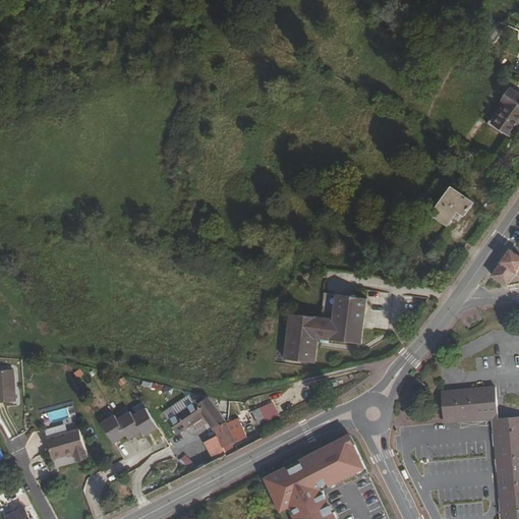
[(518,119),(518,95),(509,89),(501,101),(504,103),(489,122),(509,134),(518,119)]
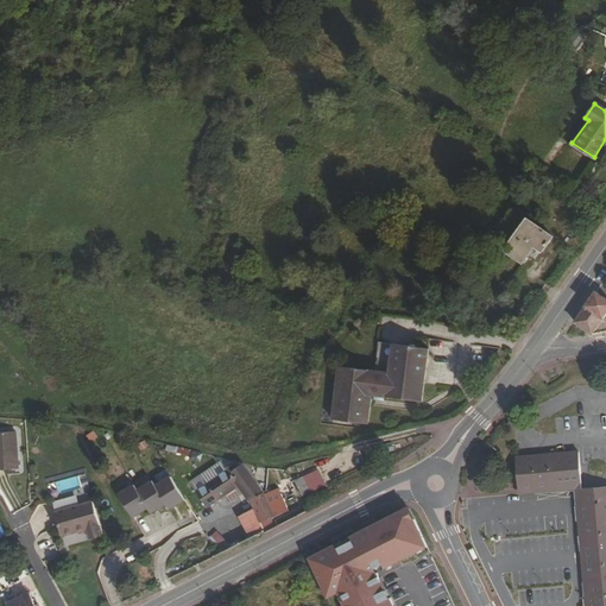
[(572,143),(588,120),(585,118),(567,144),(592,161),(594,157),(572,143)]
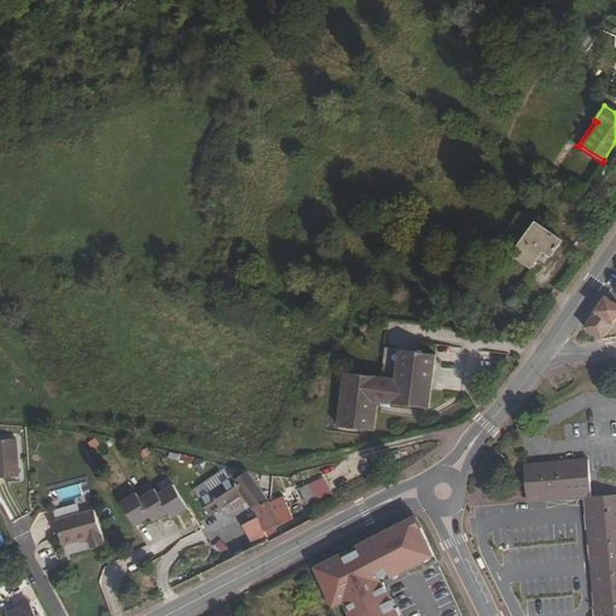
[(534,259),(540,250),(542,251),(547,255),(559,238),(534,220),(510,254),(529,267),(534,259)]
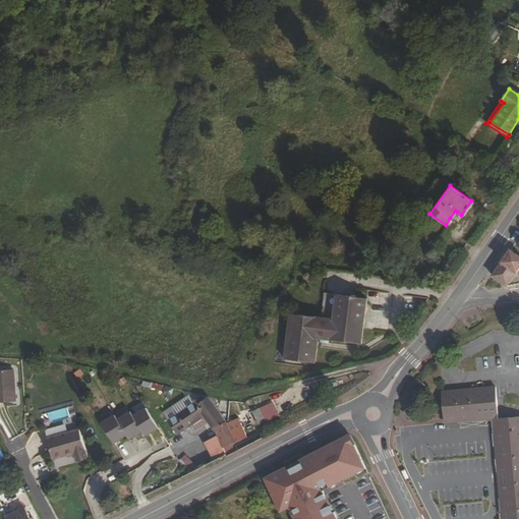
[(518,264),(518,254),(509,247),(491,274),(505,284),(518,264)]
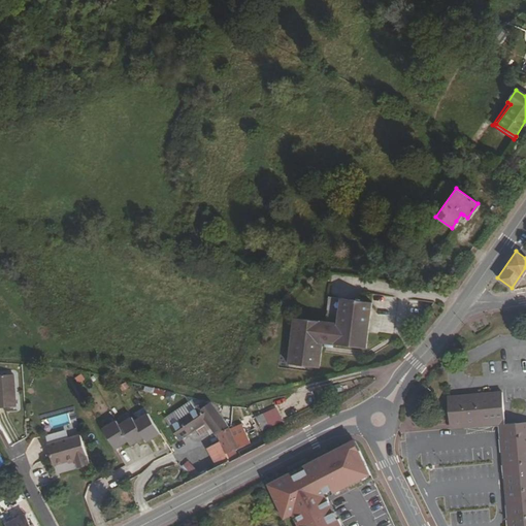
[(322,342),(325,342),(333,343),(366,348),(371,301),(328,296),(325,322),(294,319),(288,364),(320,368),(322,342)]
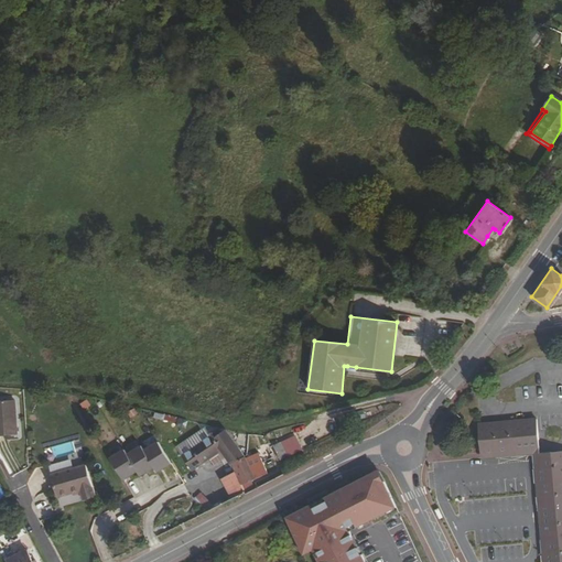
[(0,433),(14,433),(13,401),(0,401),(0,433)]
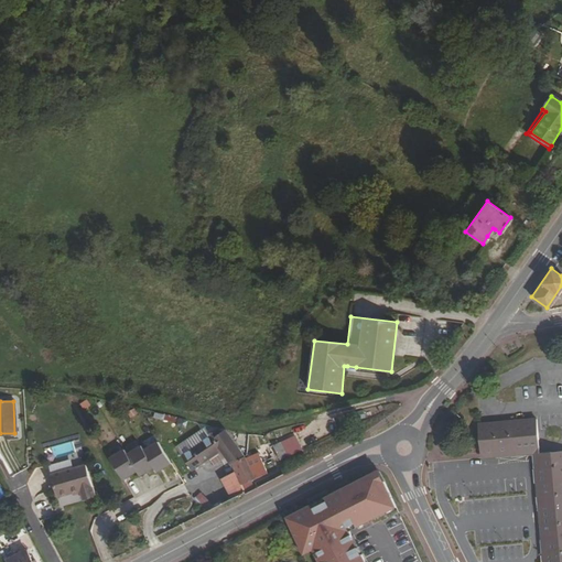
[(561,561),(561,450),(537,452),(535,419),(477,423),(481,457),(531,453),(540,561),(561,561)]
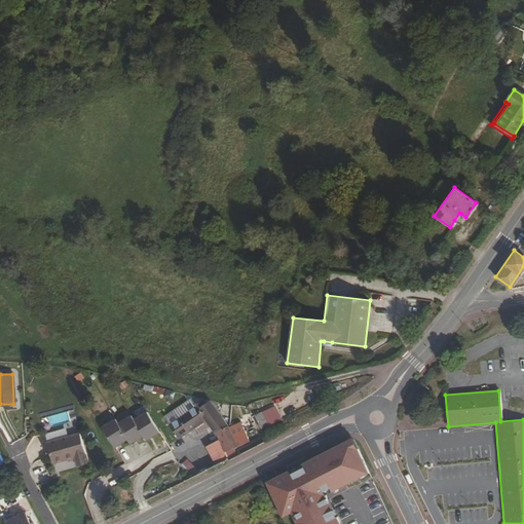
[(213,432),(214,432),(225,424),(210,402),(207,404),(204,401),(194,403),(196,405),(177,418),(175,414),(169,418),(171,422),(169,423),(177,437),(194,425),(198,431),(209,424),(213,432)]
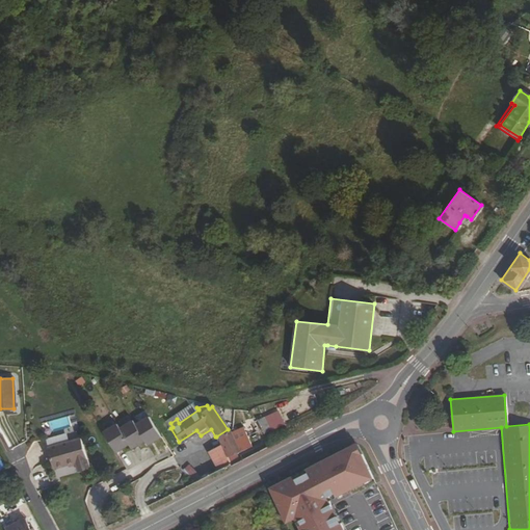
[(67,415),(50,419),(52,427),(69,423),(67,415)]
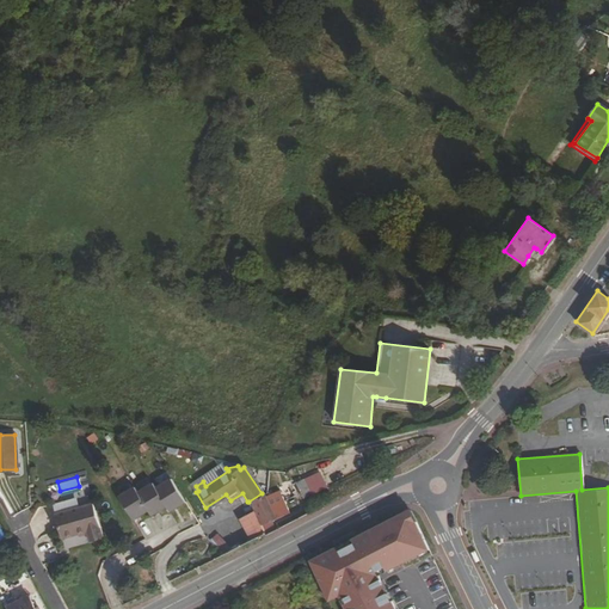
[(302,478),(294,483),(302,498),(311,493),(302,478)]
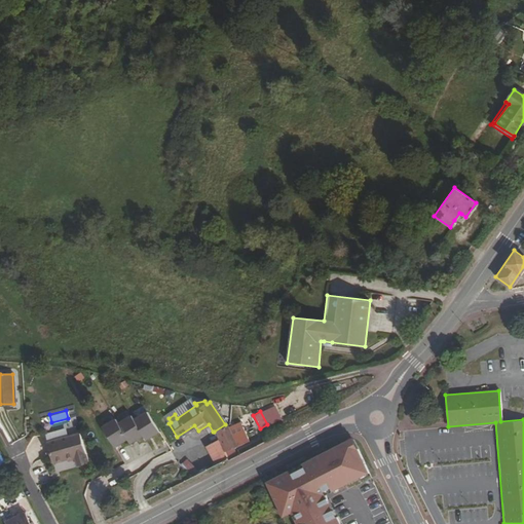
[(122,423),(133,439),(135,443),(148,435),(137,415),(122,423)]
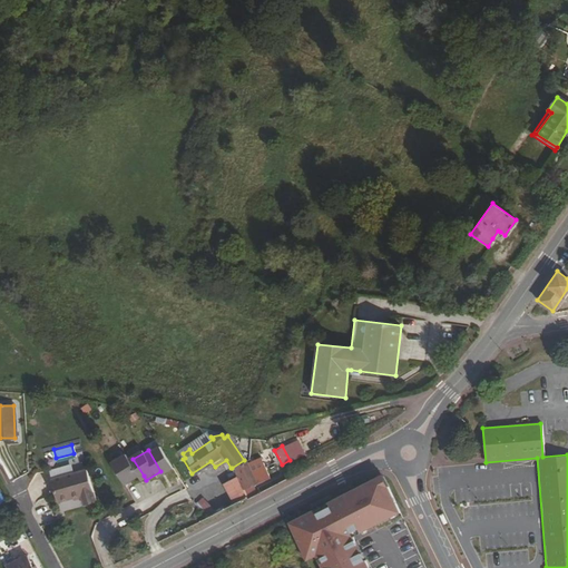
[(79,452),(46,471),(56,487),(50,490),(52,495),(57,491),(64,502),(85,490),(90,500),(101,493),(79,452)]
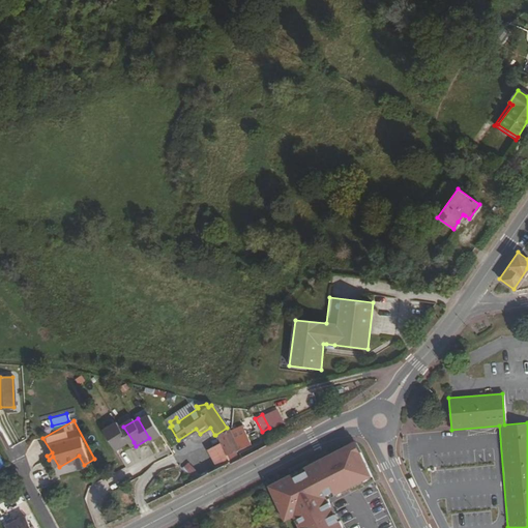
[(121,422),(108,431),(117,446),(119,450),(134,442),(123,427),(121,422)]
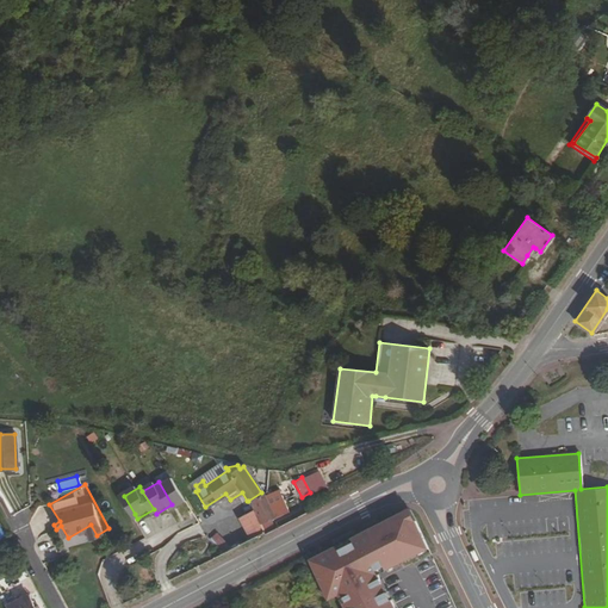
[(129,517),(135,514),(124,496),(121,490),(116,494),(129,517)]
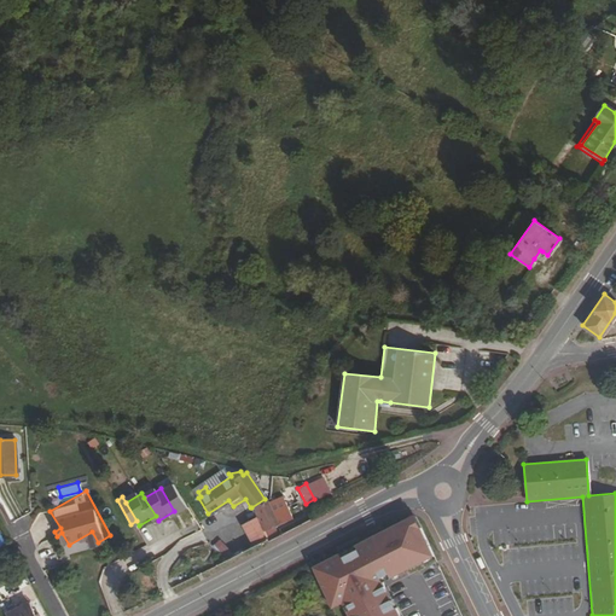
[(259,517),(262,528),(285,519),(283,513),(273,517),(265,499),(251,507),(255,516),(256,517),(259,517)]
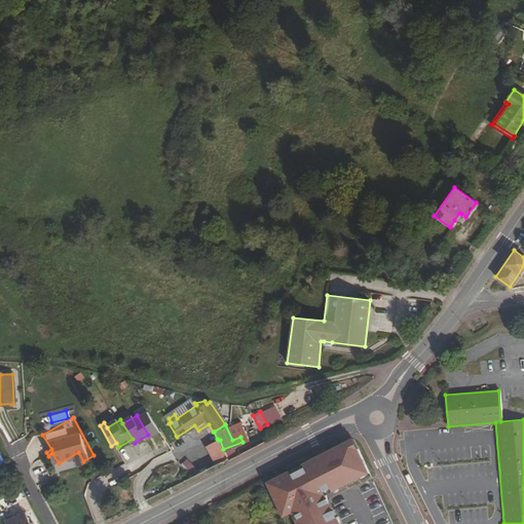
[(90,431),(103,451),(111,446),(100,425),(90,431)]
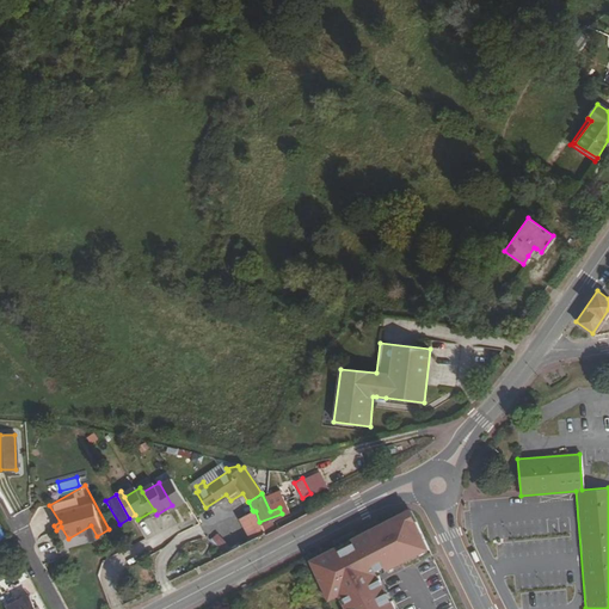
[(306,560),(325,600),(327,603),(336,597),(340,608),(399,608),(394,601),(385,606),(370,578),(424,547),(403,508),(306,560)]
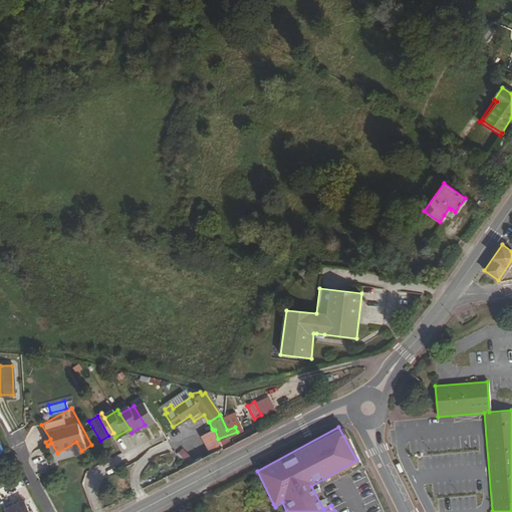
[(212,441),(218,439),(215,430),(213,430),(212,429),(189,439),(194,450),(203,445),(212,441)]
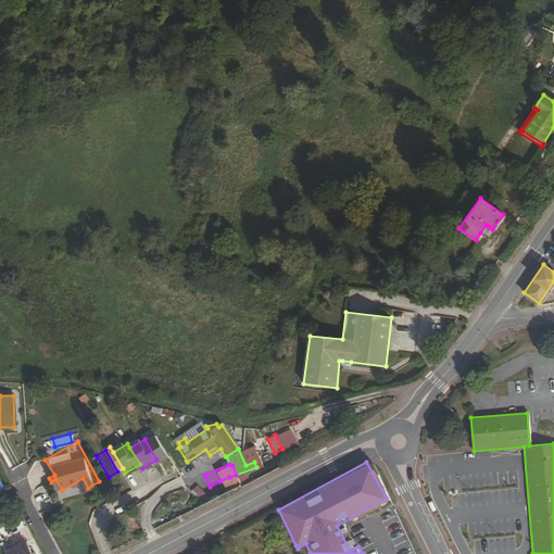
[(200,501),(205,494),(197,486),(191,492),(200,501)]
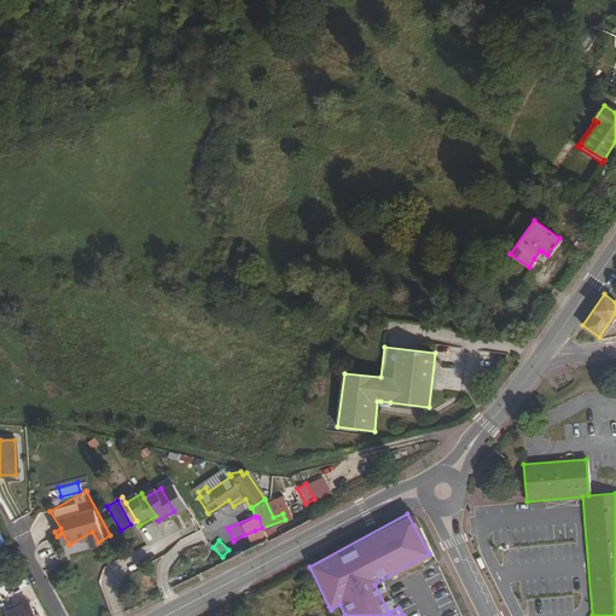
[(34,615),(28,603),(5,612),(6,615),(34,615)]
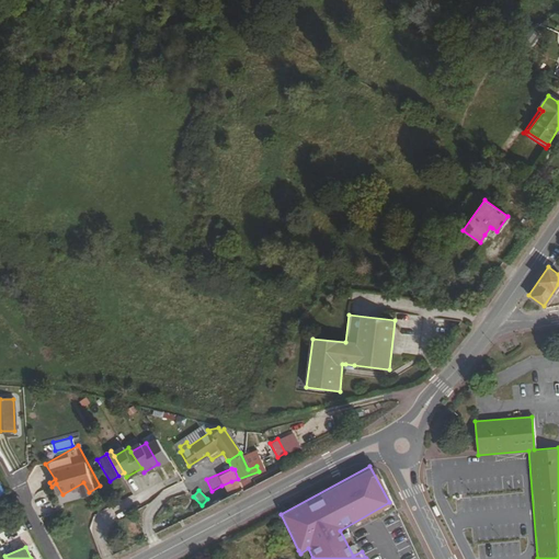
All buildings are outlined.
